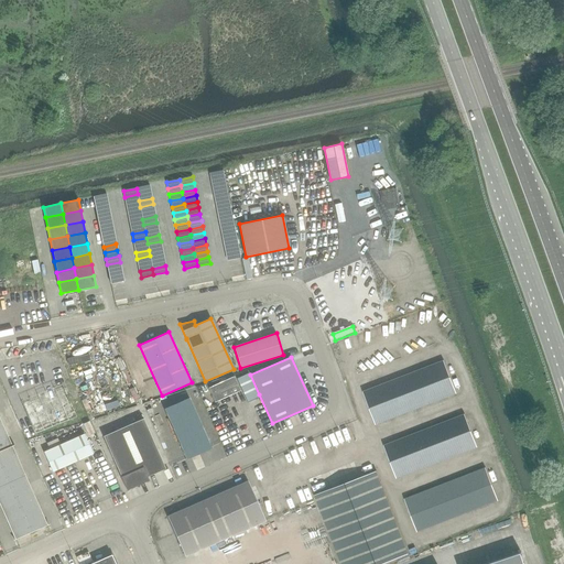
[(248,370),(236,376),(247,400),(259,394),(250,375),(248,370)]
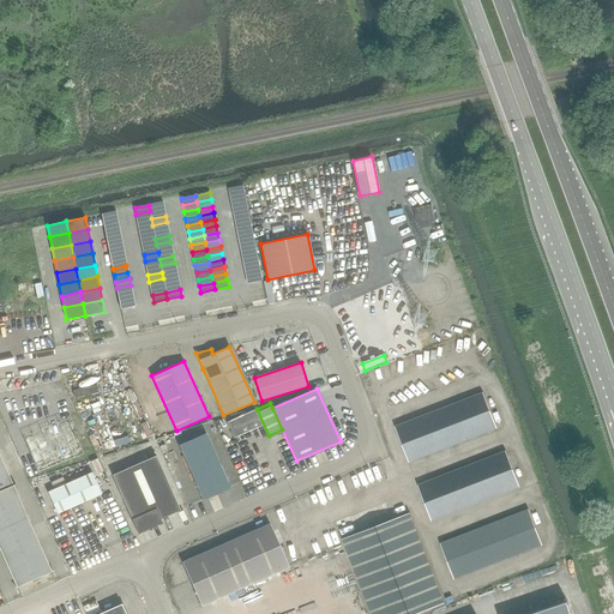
[(262,425),(256,409),(227,422),(234,438),(262,425)]
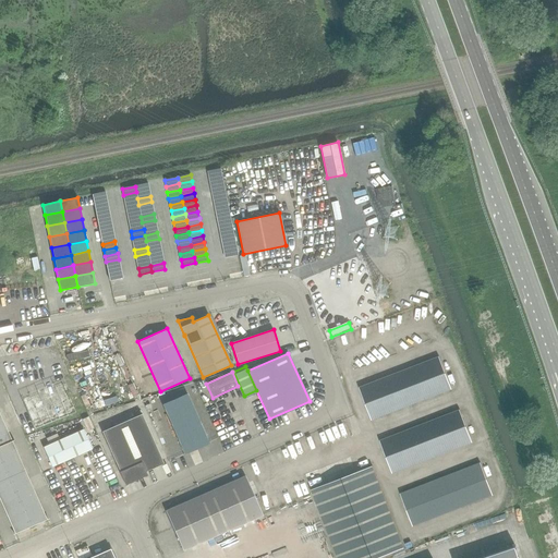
[(60,380),(40,389),(55,421),(74,412),(60,380)]
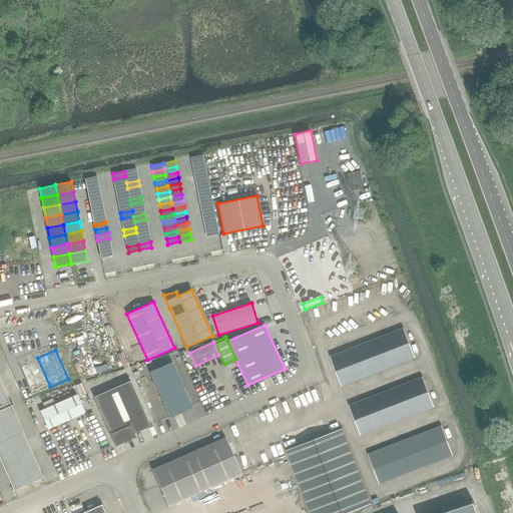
[(50,387),(37,358),(19,366),(32,395),(50,387)]
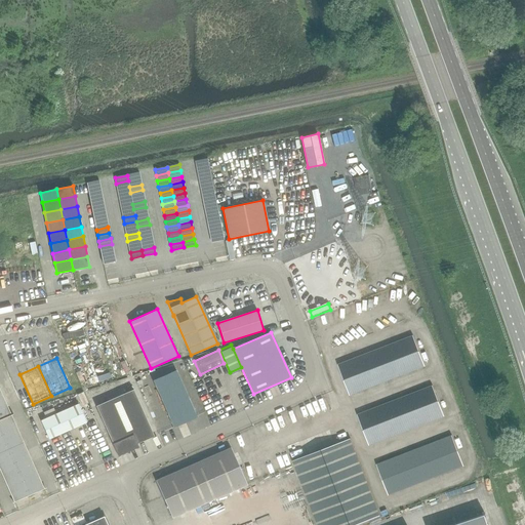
[(175,371),(153,381),(173,429),(198,417),(197,417),(196,417),(175,371)]
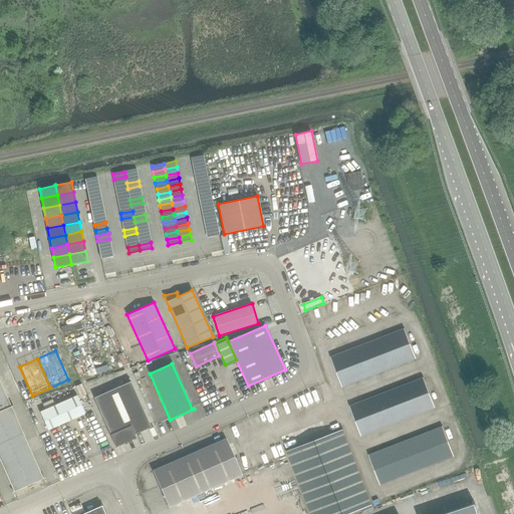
[(123,443),(126,444),(127,441),(136,438),(135,435),(151,427),(131,381),(93,398),(110,434),(109,435),(115,447),(123,443)]
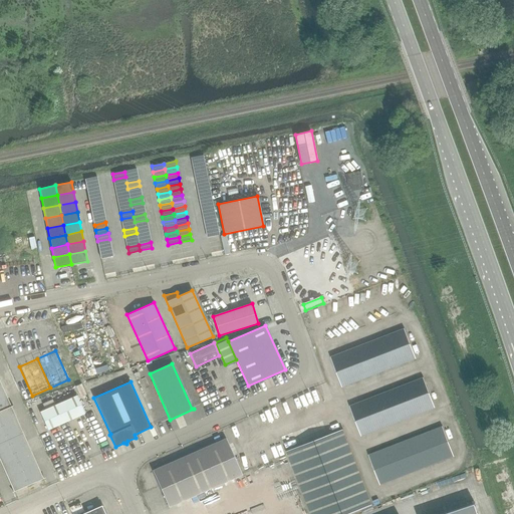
[(81,383),(75,387),(80,398),(86,395),(81,383)]
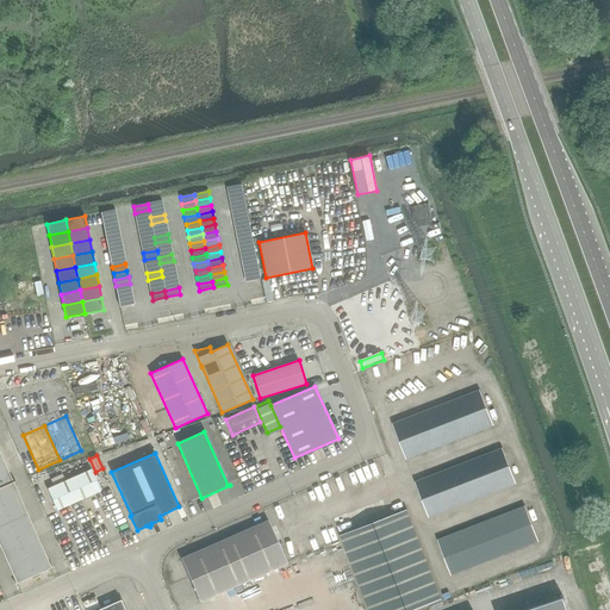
[(529,478),(529,479),(535,478),(531,465),(520,468),(522,479),(529,478)]
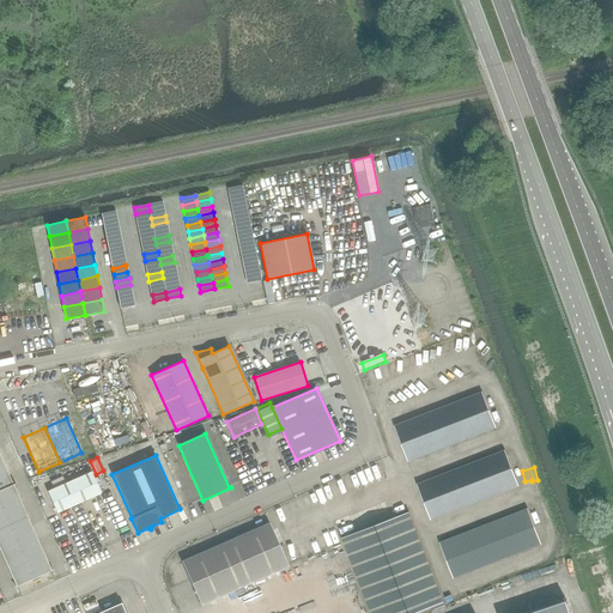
[(91,472),(47,491),(56,513),(101,493),(91,472)]
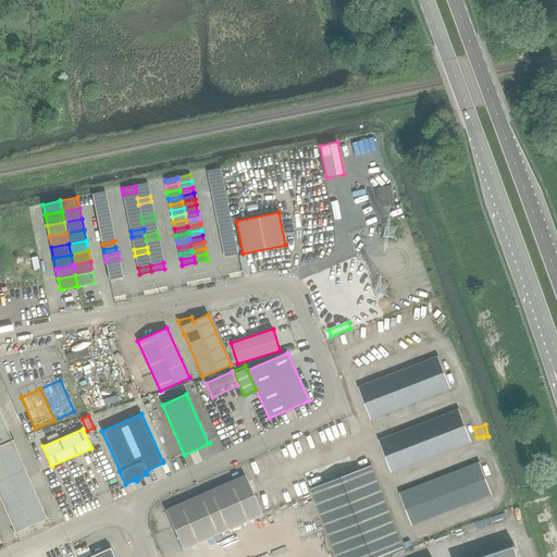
[(8,431),(0,433),(0,445),(14,440),(12,440),(8,431)]
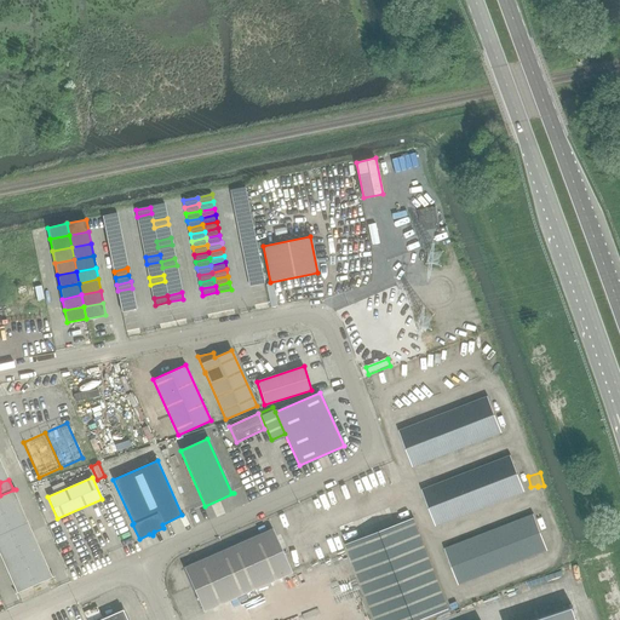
[(52,487),(55,494),(65,488),(63,482),(52,487)]
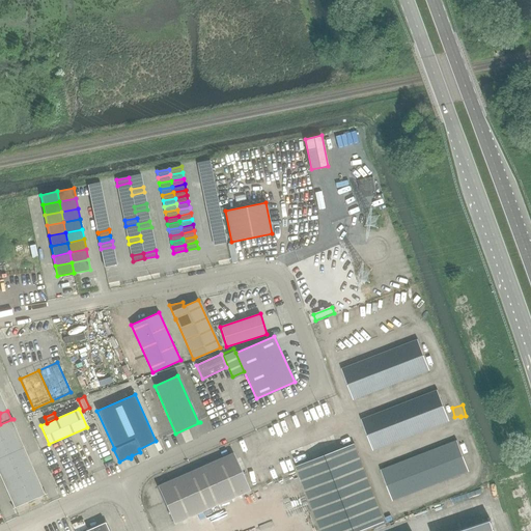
[(0,435),(0,436),(16,429),(11,420),(14,419),(0,424),(0,435)]
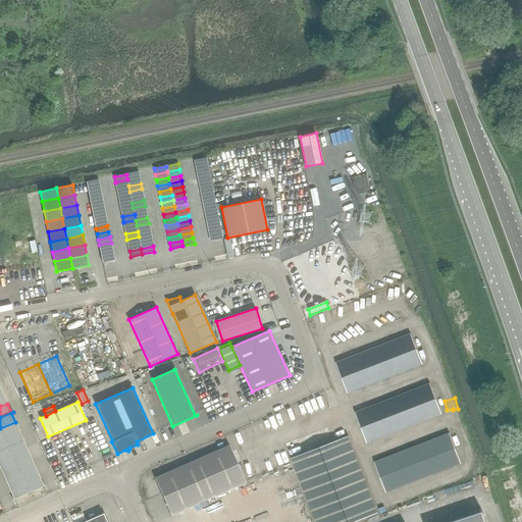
[(4,437),(19,431),(15,422),(0,428),(4,437)]
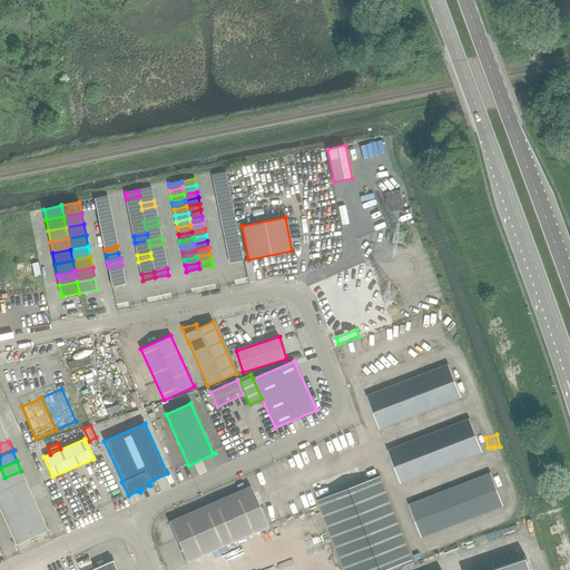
[(423,533),(507,503),(493,468),(411,498),(423,533)]
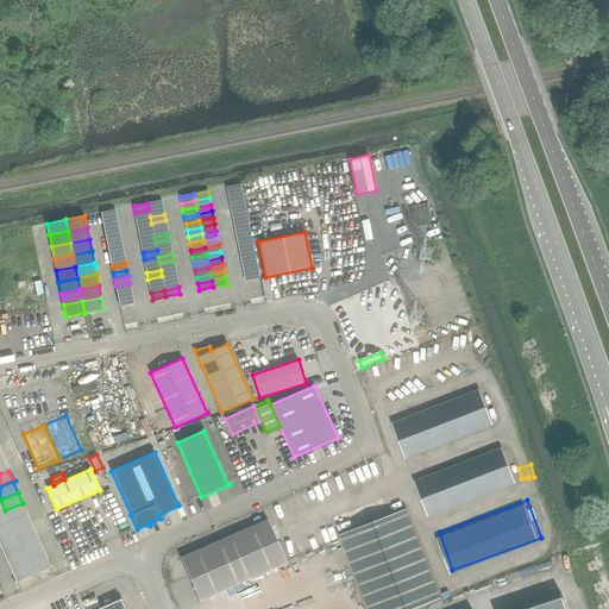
[(5,510),(10,521),(27,514),(23,503),(5,510)]
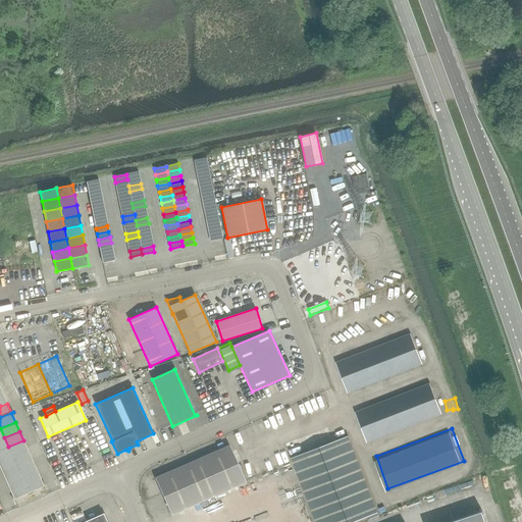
[(354,521),(378,513),(349,436),(291,459),(315,521),(354,521)]
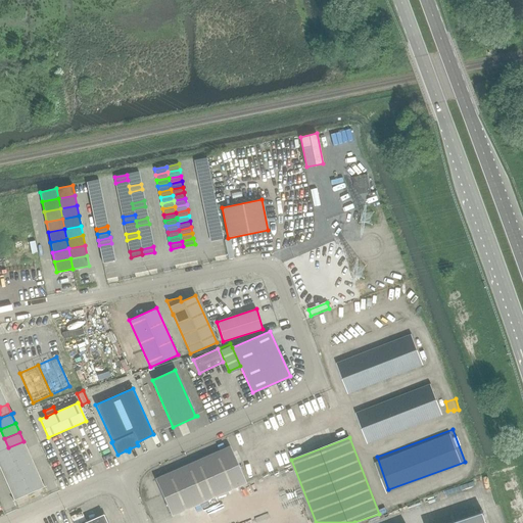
[(0,450),(8,447),(4,438),(0,439),(0,450)]
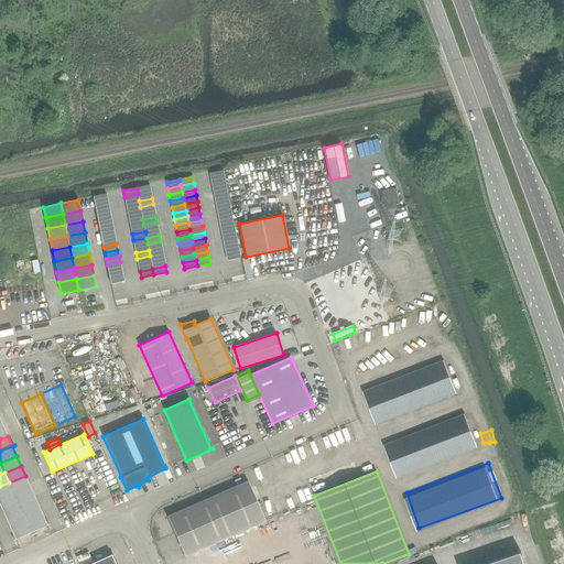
[(25,476),(9,483),(13,492),(30,486),(25,476)]
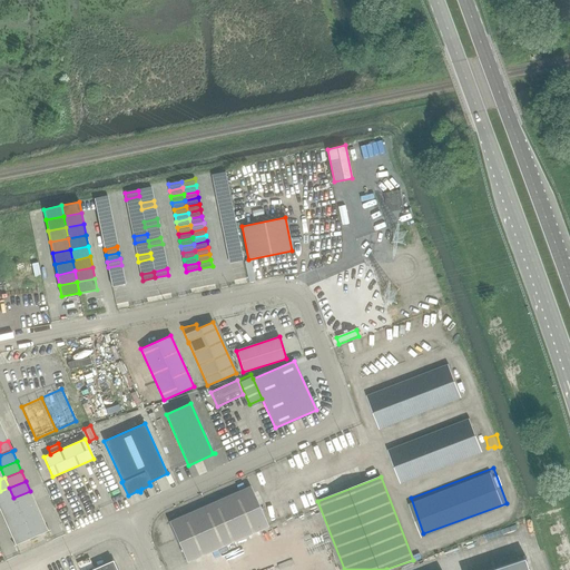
[(187,562),(268,527),(251,485),(168,521),(187,562)]
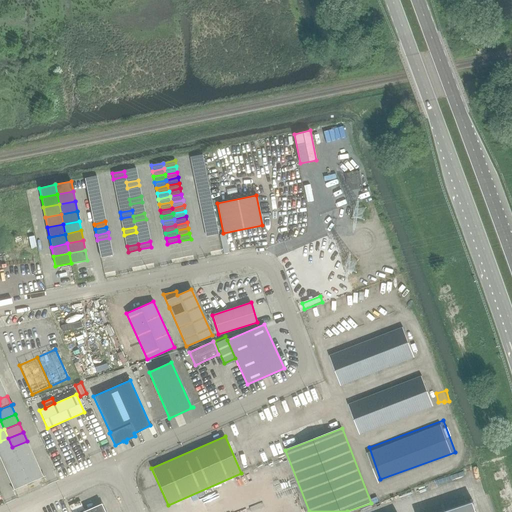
[(0,452),(12,447),(8,438),(0,441),(0,452)]
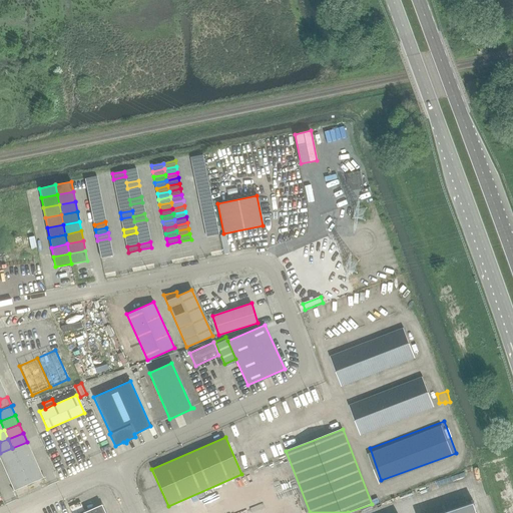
[(12,448),(16,457),(31,451),(27,442),(12,448)]
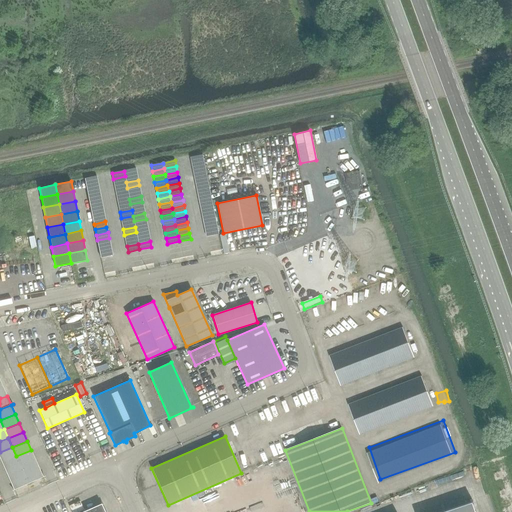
[(16,456),(12,447),(0,452),(0,459),(1,463),(16,456)]
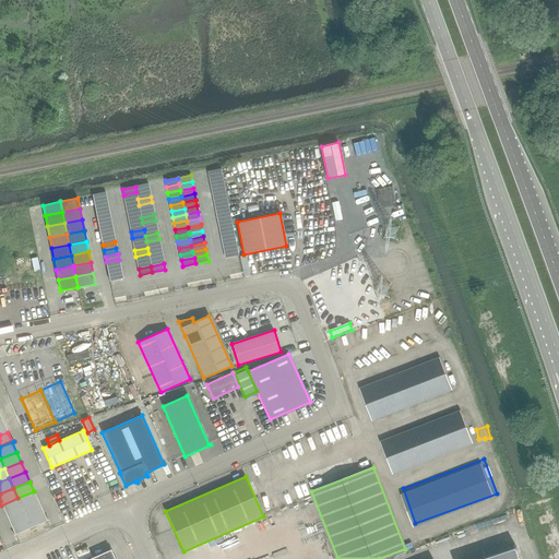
[(22,508),(38,501),(34,491),(18,498),(22,508)]
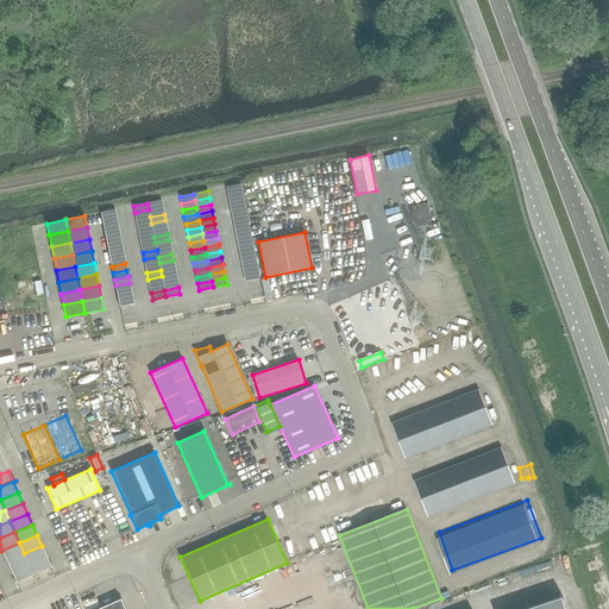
[(24,553),(19,542),(1,551),(6,562),(24,553)]
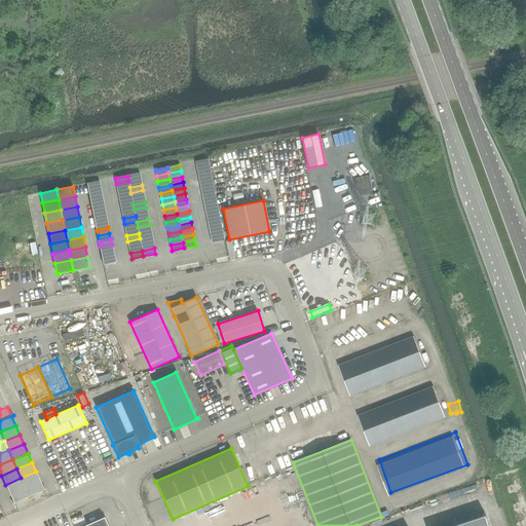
[(25,487),(40,481),(36,472),(21,478),(25,487)]
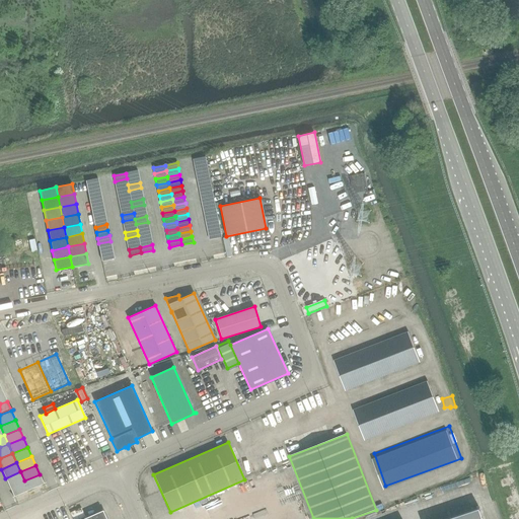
[(24,480),(20,471),(5,478),(9,488),(24,480)]
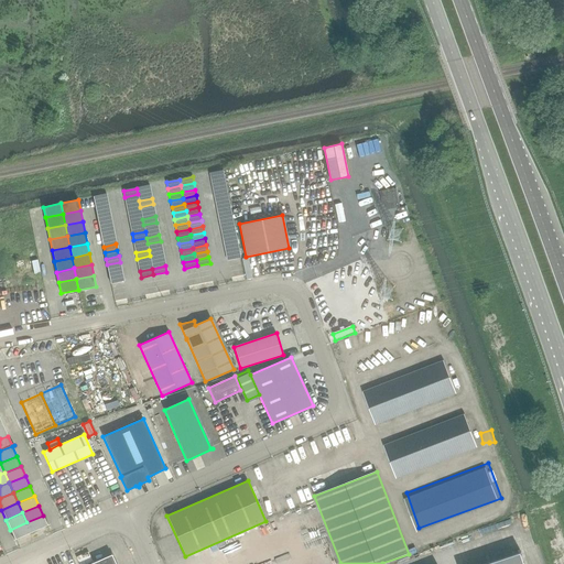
[(43,516),(26,522),(31,532),(47,525),(47,524),(43,516)]
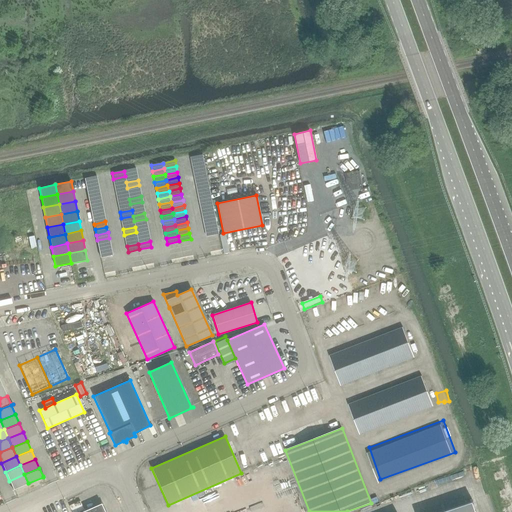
[(9,481),(13,489),(13,490),(28,483),(24,474),(9,481)]
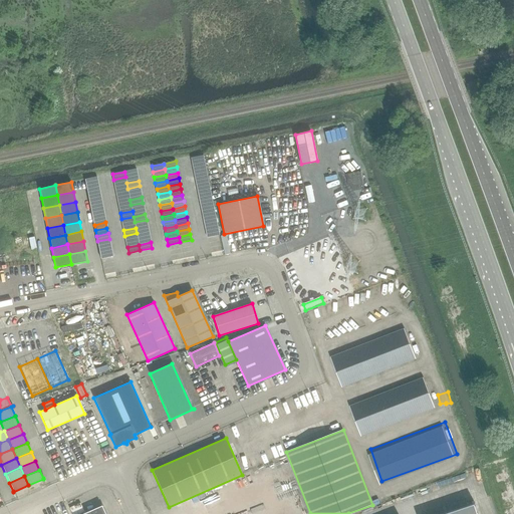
[(478,513),(475,504),(444,513),(478,513)]
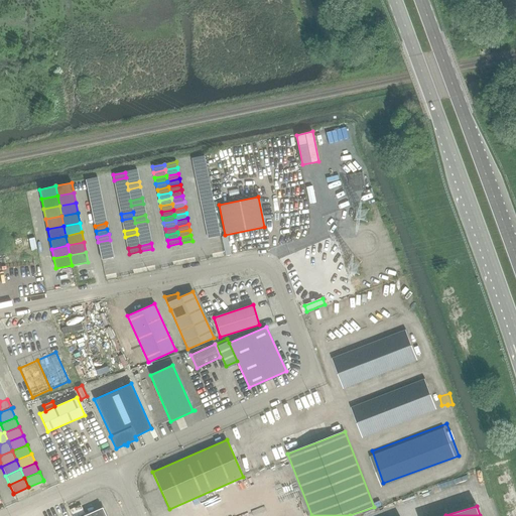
[(82,515),(105,515),(102,507),(82,515)]
